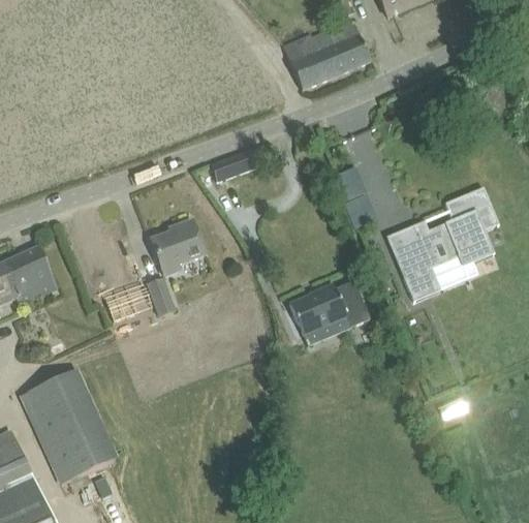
[(381,0),(387,16),(390,16),(389,13),(422,0),(381,0)]
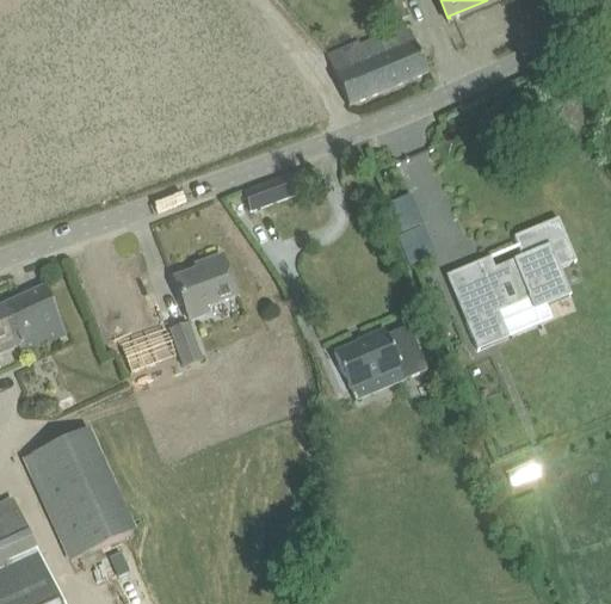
[(359,36),(327,49),(349,102),(427,68),(408,22),(360,41),(359,36)]
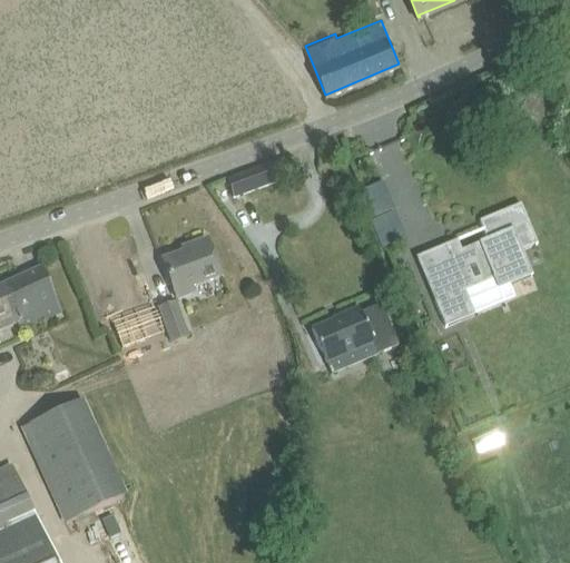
[(226,175),(233,194),(283,175),(276,156),(226,175)]
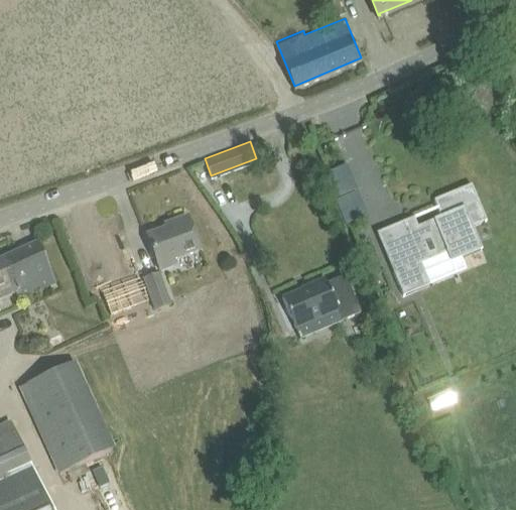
[(413,215),(379,229),(404,290),(428,280),(419,259),(447,247),(452,257),(480,245),(471,222),(486,216),(472,181),(435,197),(442,214),(417,224),(413,215)]
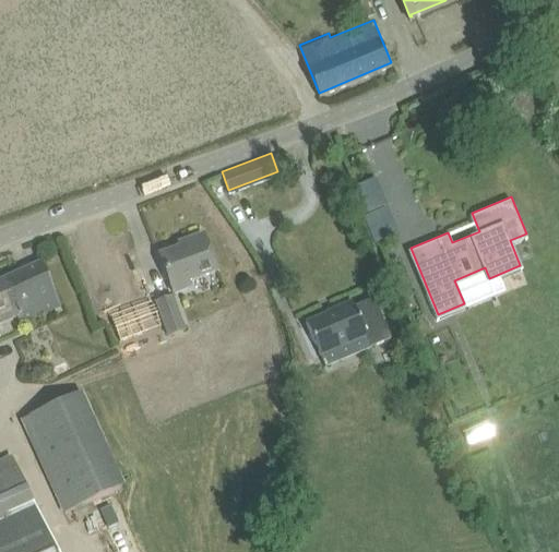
[(186,240),(159,250),(173,288),(192,280),(191,276),(216,267),(202,229),(185,236),(186,240)]
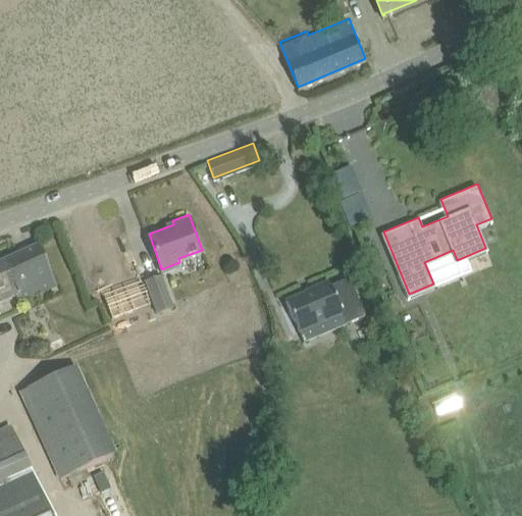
[(38,241),(0,257),(0,298),(15,292),(18,299),(57,281),(38,241)]
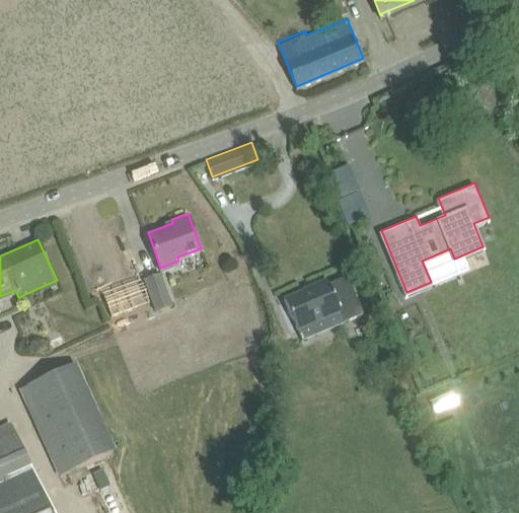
[(145,278),(157,307),(172,302),(160,272),(145,278)]
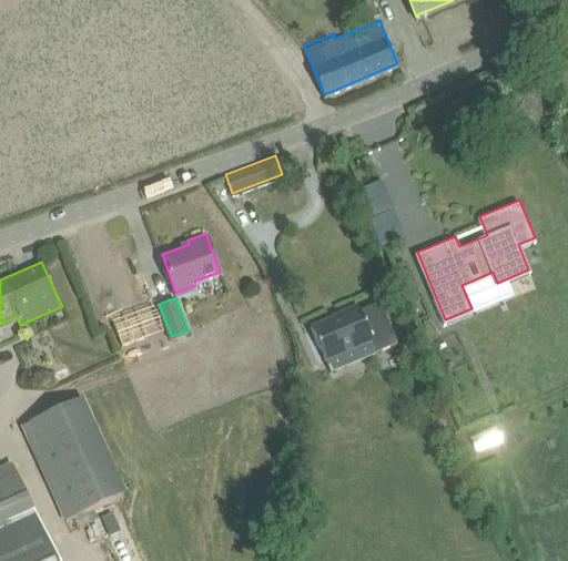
[(356,303),(311,323),(325,357),(371,337),(375,348),(397,339),(379,298),(359,307),(357,301),(356,302),(356,303)]
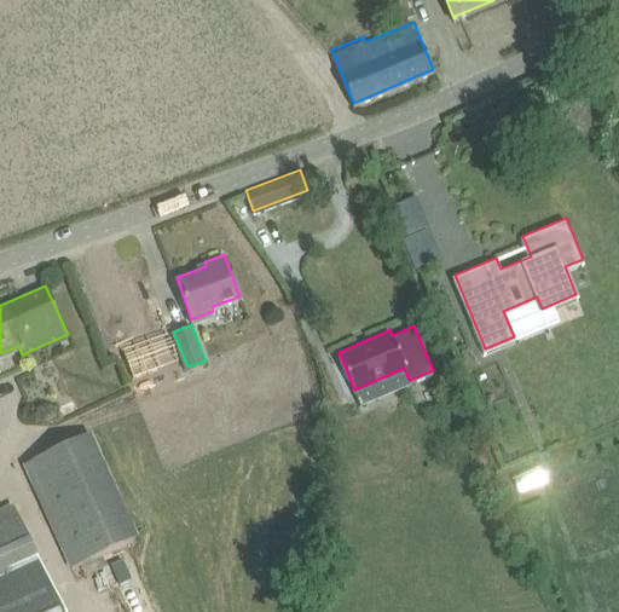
[(171,358),(162,336),(121,352),(131,374),(171,358)]
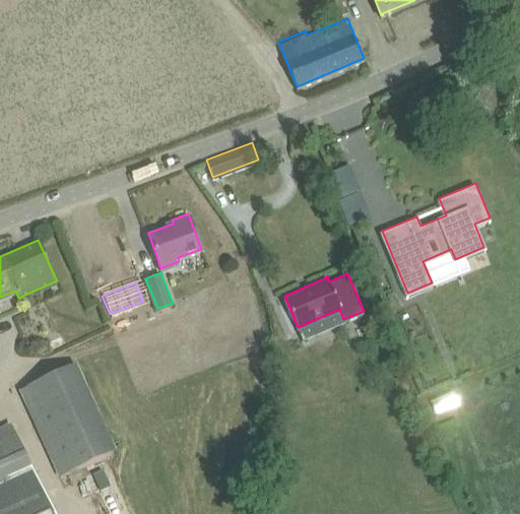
[(75,361),(17,387),(58,473),(115,447),(75,361)]
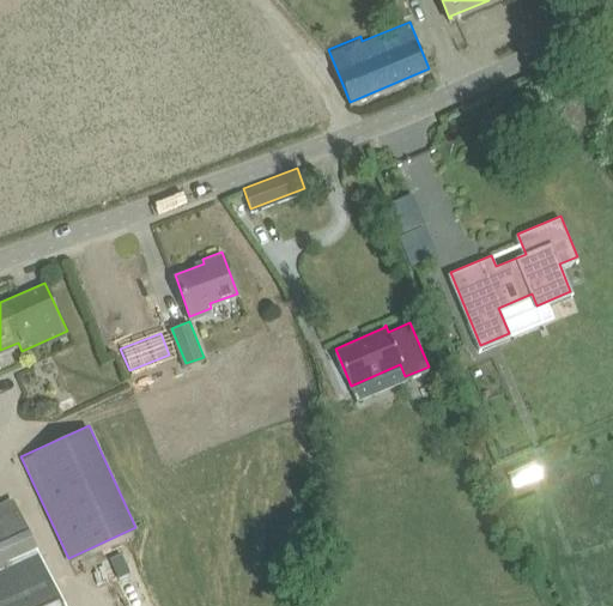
[(0,507),(0,605),(62,605),(14,501),(0,507)]
